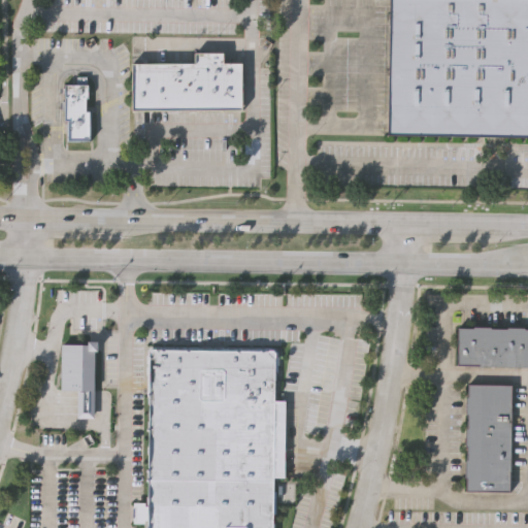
[(527,0),(527,135),(390,134),(391,0),(527,0)]
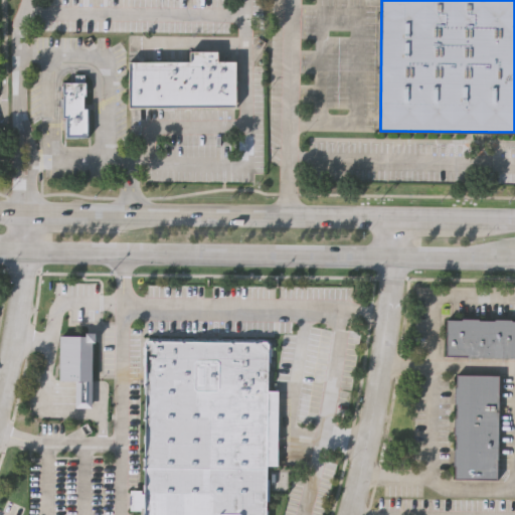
[(125,61),(187,60),(187,50),(214,50),(214,60),(232,60),(232,106),(215,106),(197,106),(179,106),(161,106),(143,107),(126,107),(125,61)]
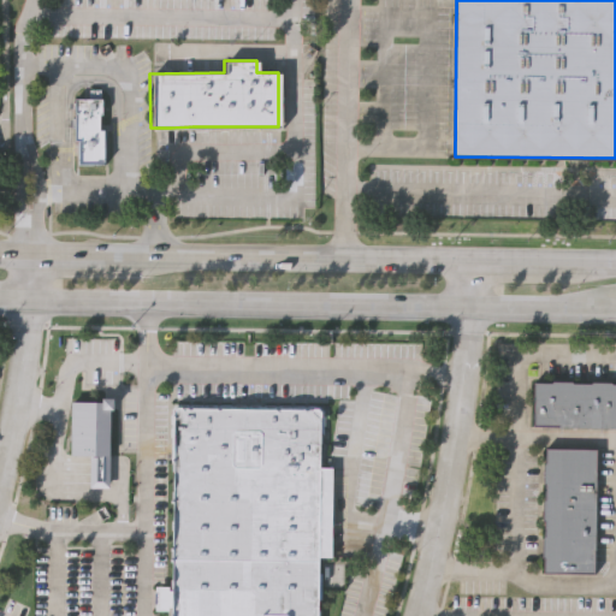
[(75,164),(75,96),(105,96),(105,114),(101,114),(102,129),(106,129),(106,164),(75,164)]
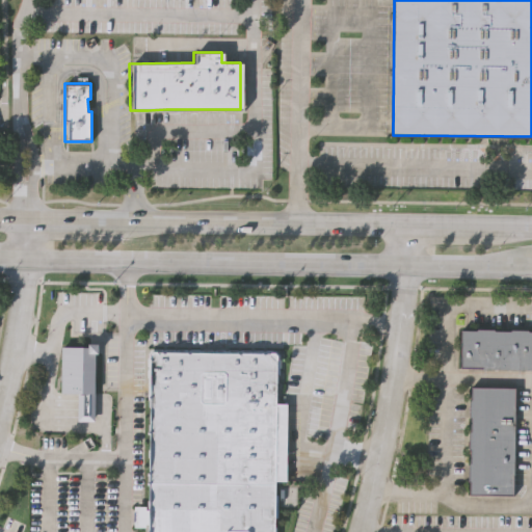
[(461,329),(477,329),(477,327),(494,328),(494,330),(509,330),(509,328),(528,328),(528,330),(531,330),(531,367),(461,367),(461,329)]
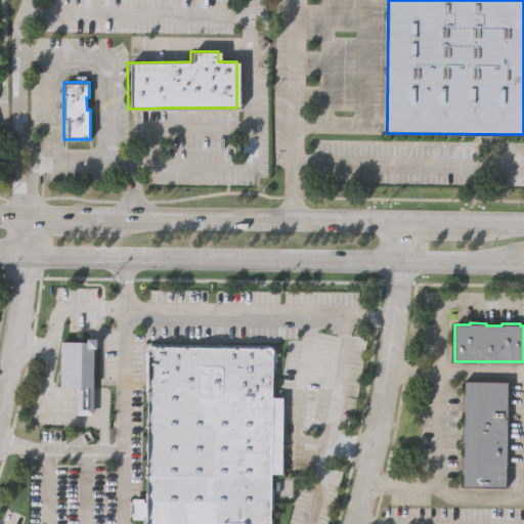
[(76,415),(77,387),(59,387),(60,341),(87,341),(87,338),(97,338),(96,348),(93,348),(92,415),(76,415)]
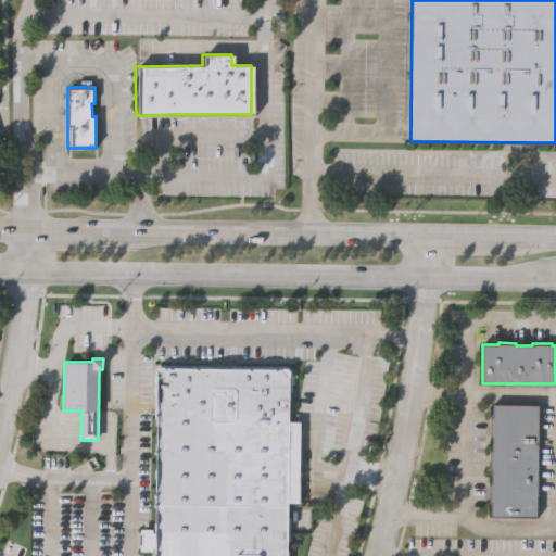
[(215,368),(234,367),(286,368),(290,370),(289,421),(300,421),(299,501),(288,501),(287,555),(155,555),(156,552),(141,551),(141,529),(156,530),(159,370),(162,368),(215,368)]
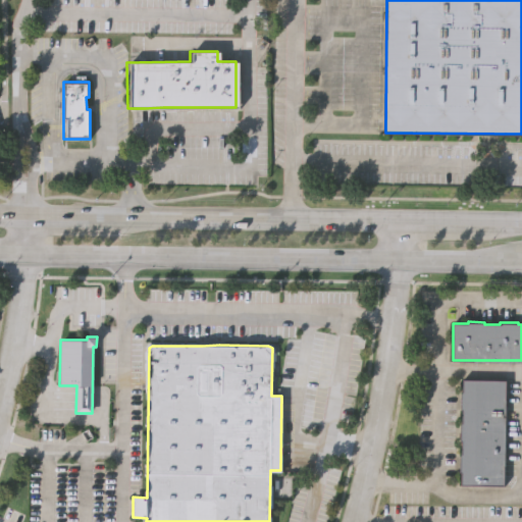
[(461,379),(504,379),(502,483),(460,483),(460,471),(458,471),(458,454),(460,454),(461,440),(459,440),(459,423),(461,423),(461,410),(459,410),(459,392),(461,393),(461,379)]
